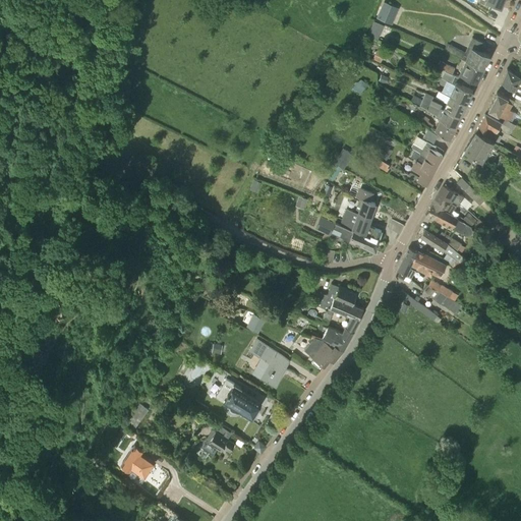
[(381,7),(377,17),(392,24),(397,13),(381,7)]
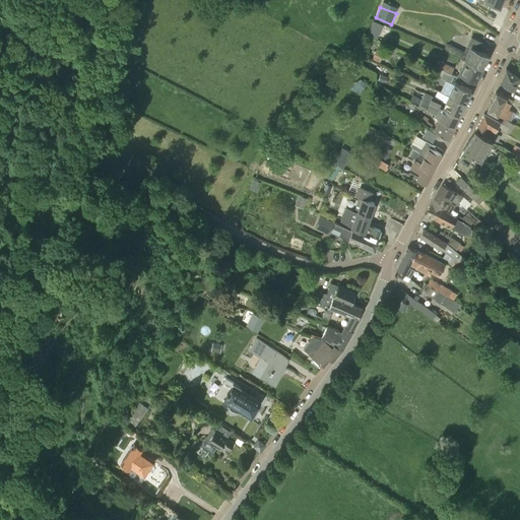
[(374,20),(371,25),(381,30),(384,25),(374,20)]
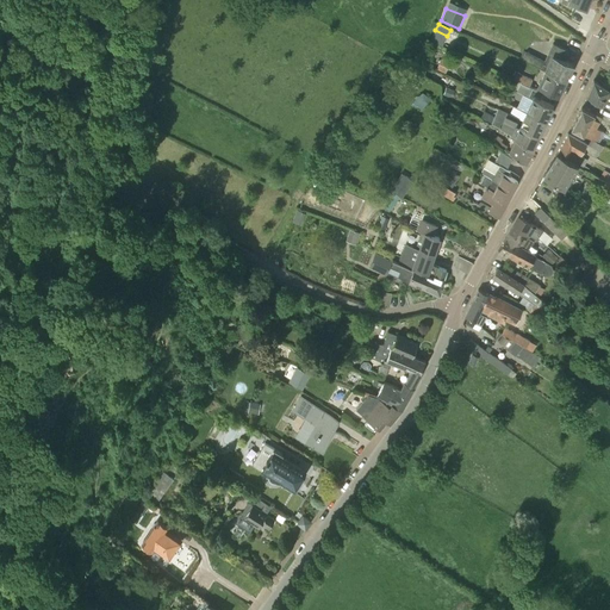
[(523,50),(520,58),(545,69),(566,80),(566,79),(573,64),(562,60),(567,50),(565,49),(552,43),(545,60),(523,50)]
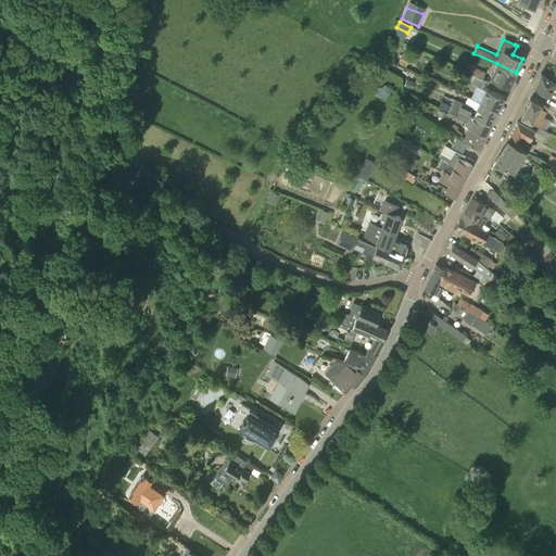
[(402,52),(397,63),(405,66),(411,57),(402,52)]
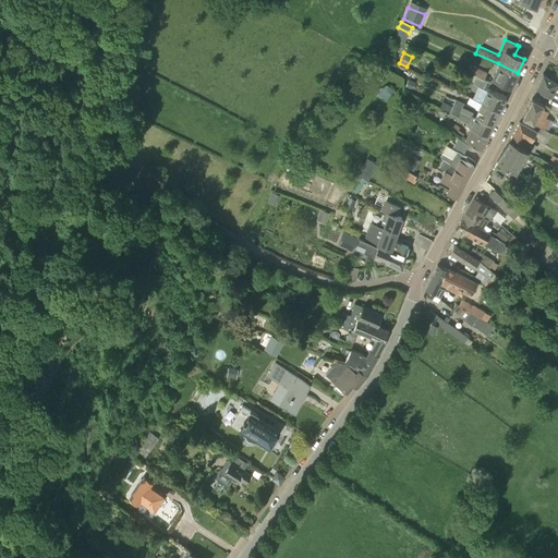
[(498,63),(492,77),(510,87),(518,73),(498,63)]
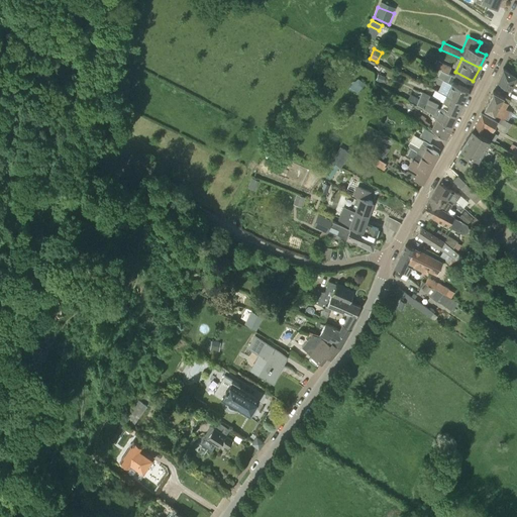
[(433,67),(441,70),(447,73),(450,67),(437,61),(433,67)]
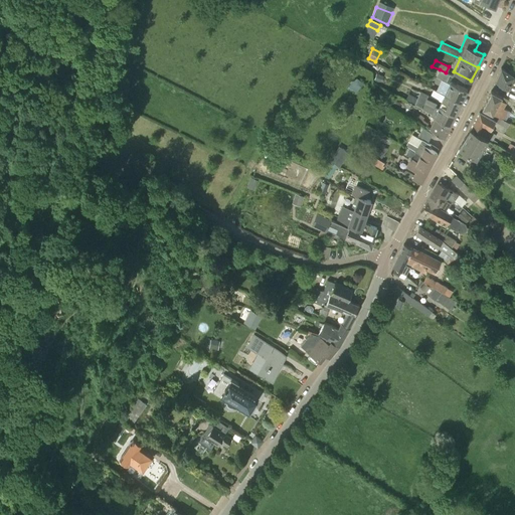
[(505,70),(513,74),(514,69),(514,68),(509,65),(505,70)]
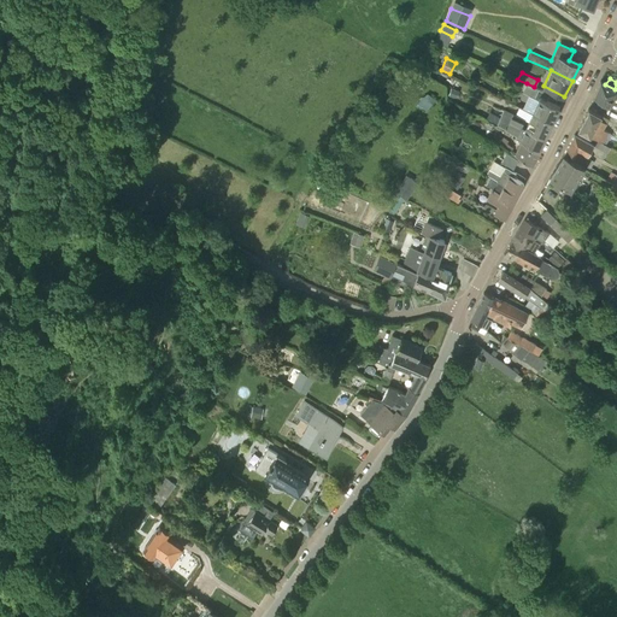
[(600,81),(593,97),(616,111),(616,90),(615,89),(605,84),(600,81)]
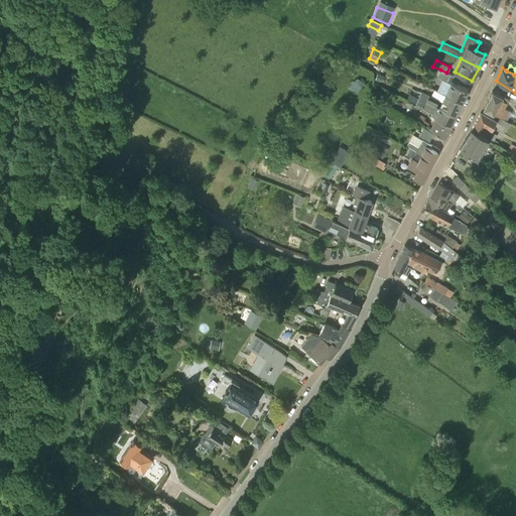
[(450,75),(446,73),(440,70),(436,78),(446,82),(450,75)]
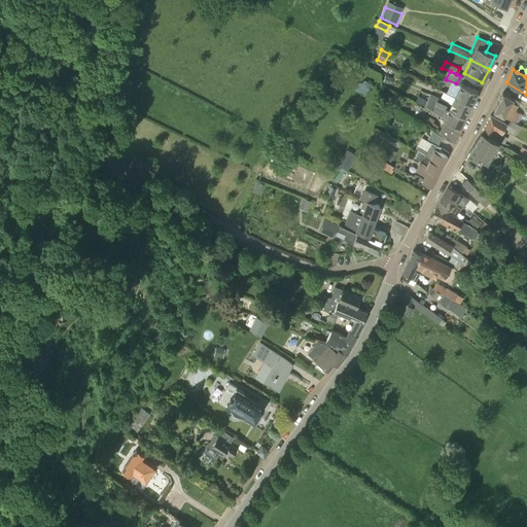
[(383,81),(389,83),(392,77),(385,75),(383,81)]
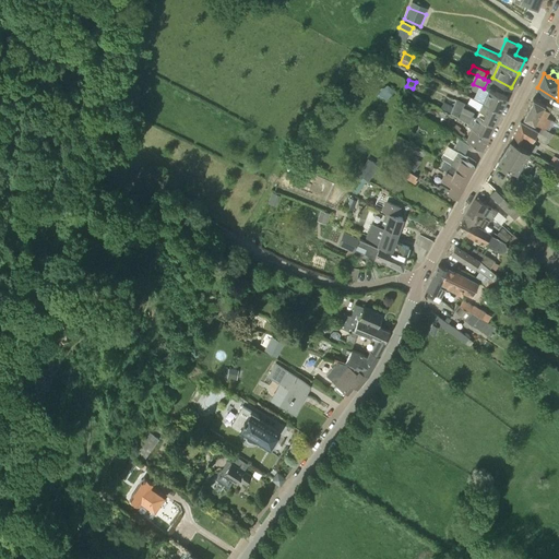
[(383,87),(378,94),(387,100),(395,91),(388,84),(384,88),(383,87)]
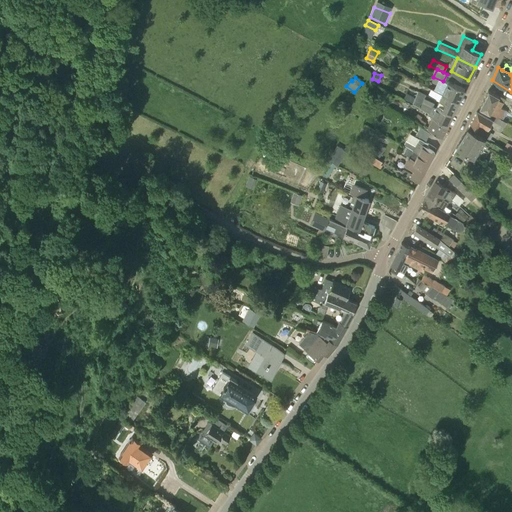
[(446,82),(441,93),(458,101),(464,88),(447,80),(446,82)]
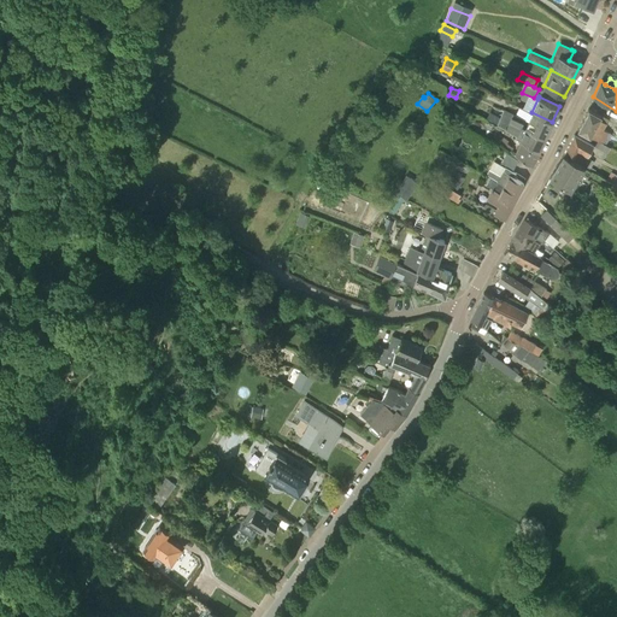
[(576,129),(604,144),(604,142),(606,144),(611,134),(603,129),(609,118),(588,107),(576,129)]
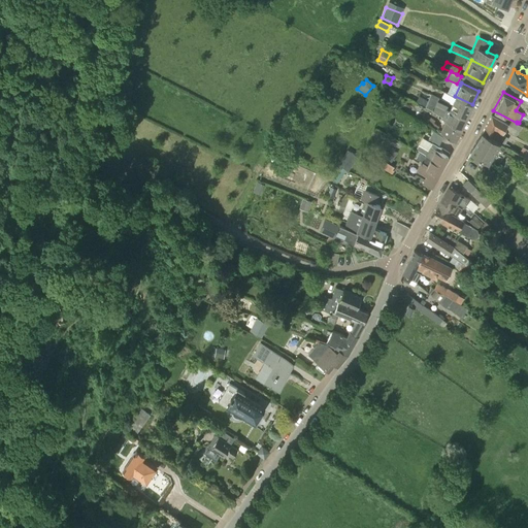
[(466,118),(449,109),(446,108),(449,102),(431,94),(427,102),(425,106),(441,116),(441,117),(447,120),(454,124),(461,128),(466,118)]
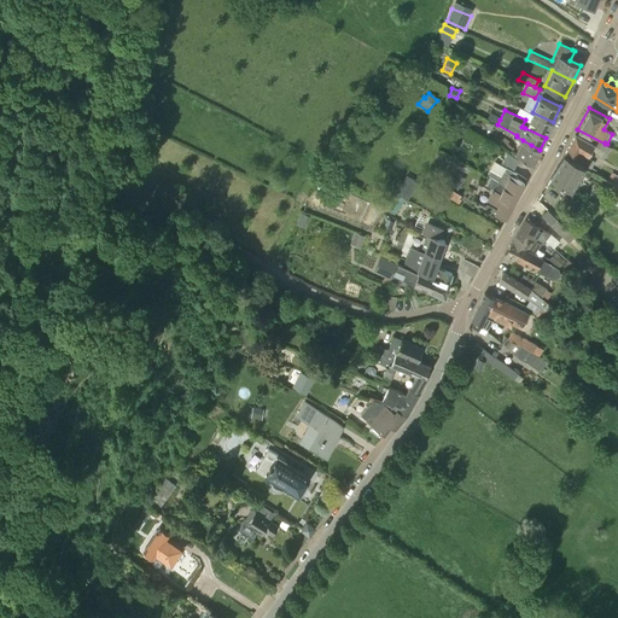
[(530,118),(525,128),(546,138),(553,122),(532,112),(530,118)]
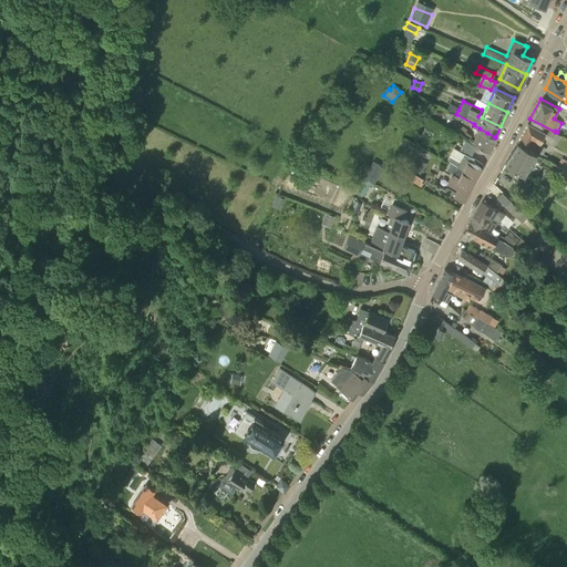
[(539,154),(543,155),(546,148),(539,144),(545,133),(527,123),(518,141),(517,142),(522,143),(528,146),(533,150),(535,151),(539,154)]
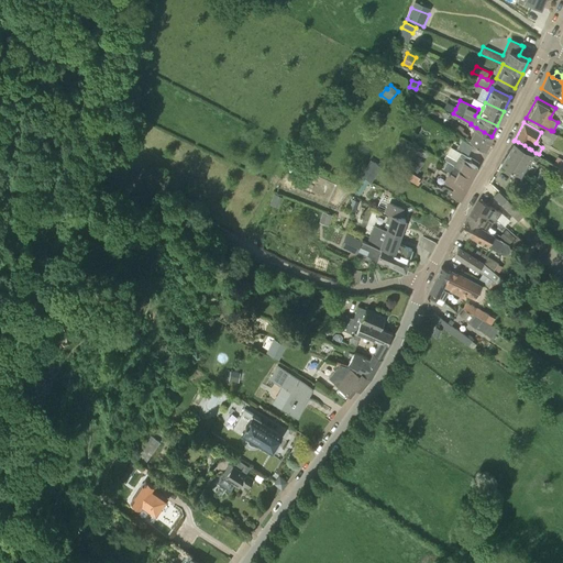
[(460,125),(455,132),(466,138),(468,134),(463,131),(464,128),(460,125)]
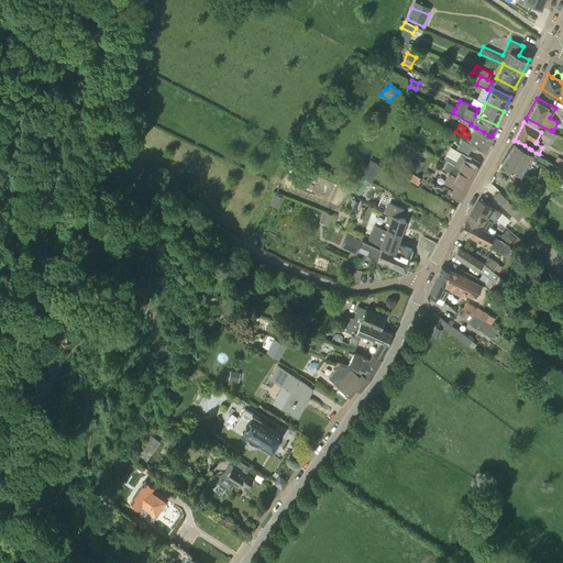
[(476,128),(470,141),(485,150),(492,136),(484,132),(476,128)]
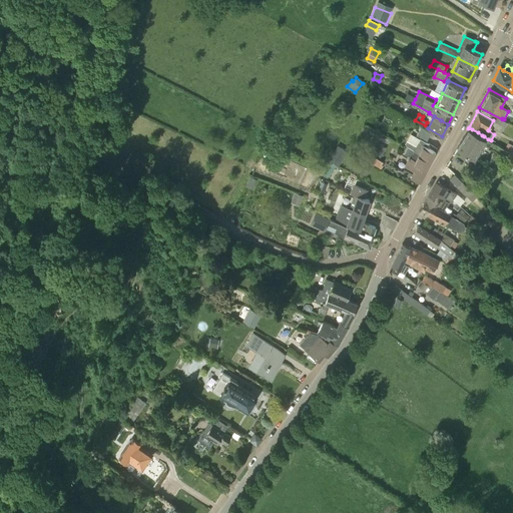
[(420,156),(430,161),(435,151),(427,147),(429,144),(426,142),(431,133),(421,127),(416,136),(420,139),(416,146),(407,142),(405,146),(408,147),(421,155),(420,156)]
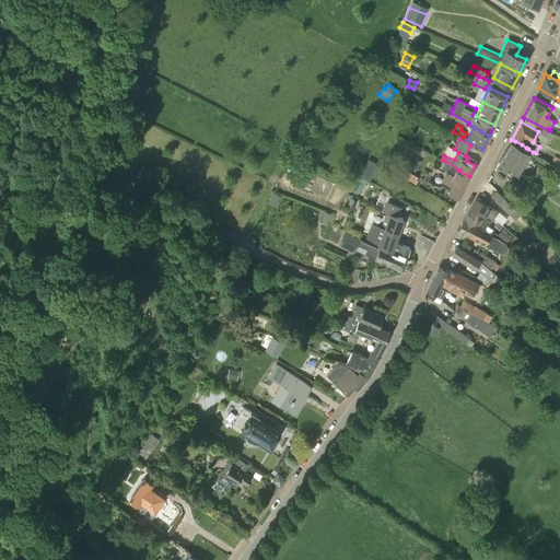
[(511,140),(512,139),(511,139),(498,161),(503,164),(501,170),(510,174),(513,170),(518,173),(531,152),(535,154),(536,153),(533,152),(528,149),(526,148),(522,144),(515,141),(511,140)]
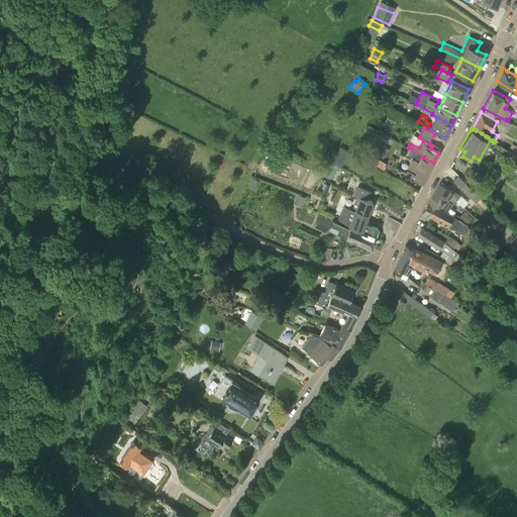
[(516,156),(516,145),(512,143),(511,145),(508,150),(516,156)]
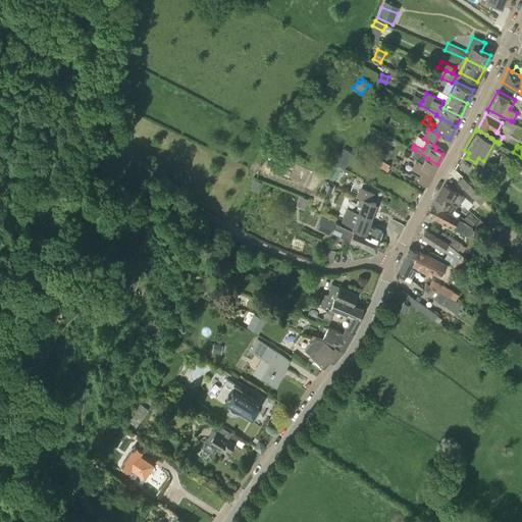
[(385,162),(392,150),(386,147),(384,151),(383,151),(377,161),(369,156),(369,155),(364,152),(364,153),(361,151),(359,156),(361,157),(386,172),(389,167),(388,167),(389,164),(385,162)]
